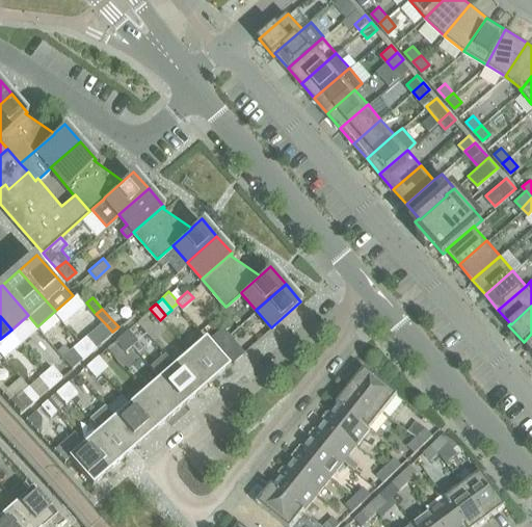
[(87,335),(80,341),(89,351),(97,346),(112,332),(106,324),(103,321),(87,335)]
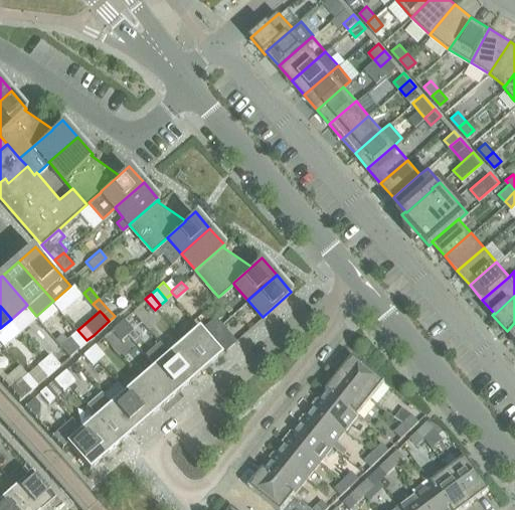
[(205,324),(210,329),(220,320),(215,314),(205,324)]
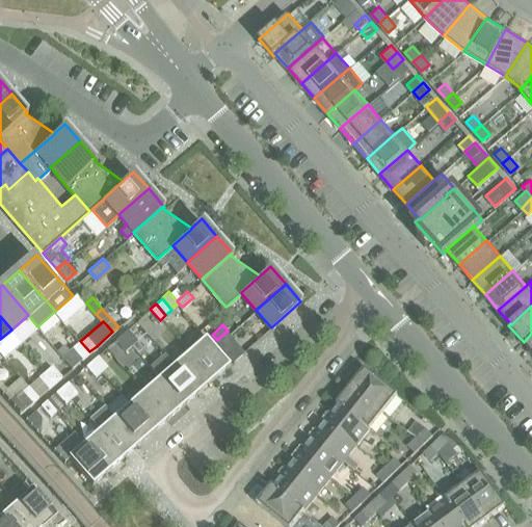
[(129,327),(123,333),(132,344),(138,339),(129,327)]
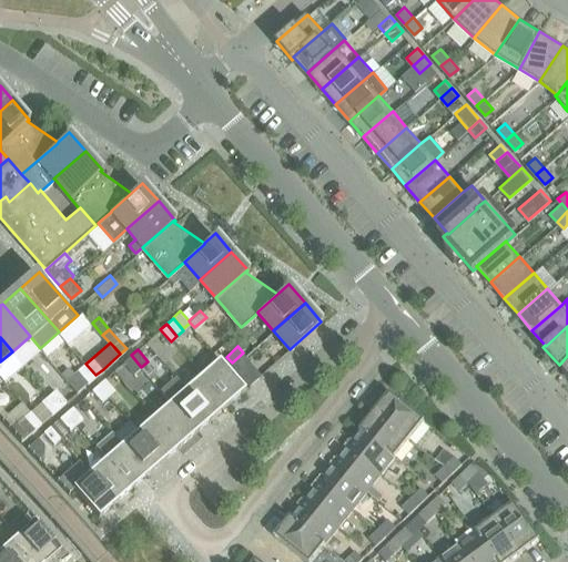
[(243,353),(232,363),(237,369),(250,384),(262,374),(261,373),(250,359),(243,353)]
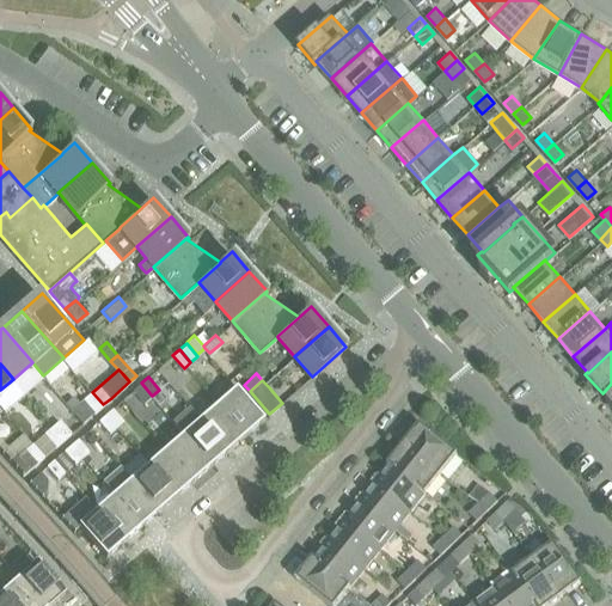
[(152,396),(141,383),(134,389),(145,402),(152,396)]
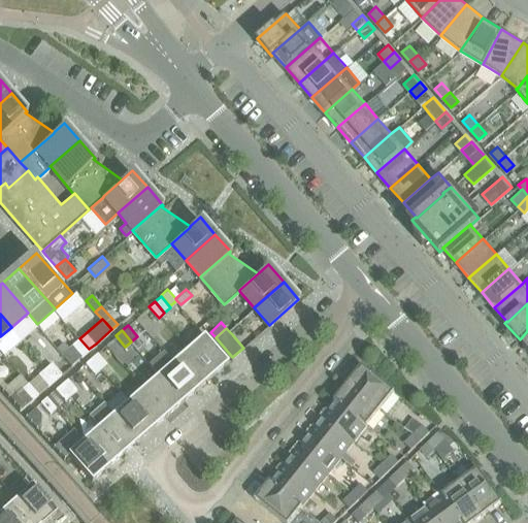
[(203,332),(188,347),(212,373),(228,360),(203,332)]
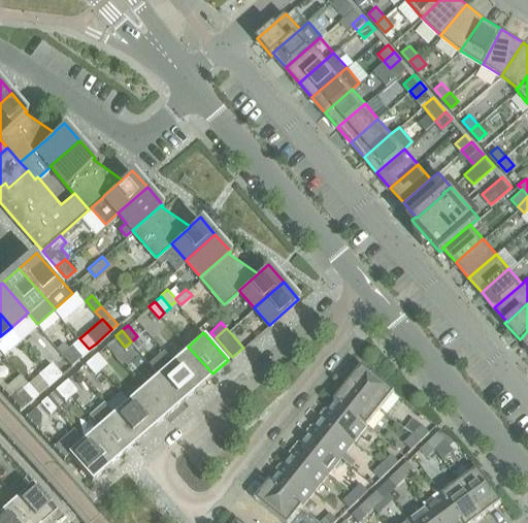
[(73,344),(63,353),(72,363),(83,355),(89,349),(79,338),(73,344)]
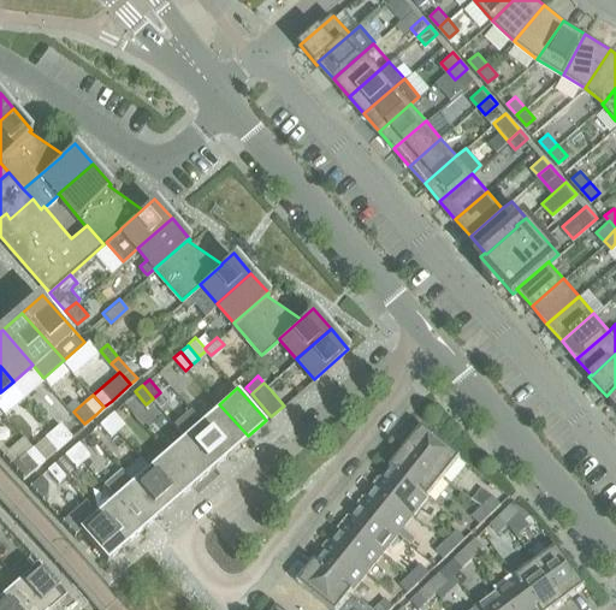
[(219,404),(202,419),(230,451),(248,436),(219,404)]
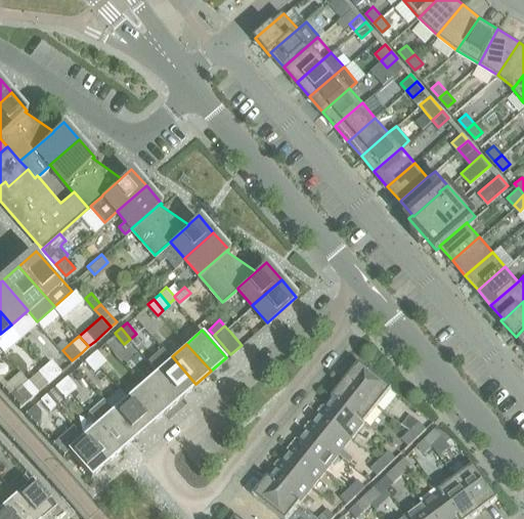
[(97,348),(91,353),(100,364),(106,359),(97,348)]
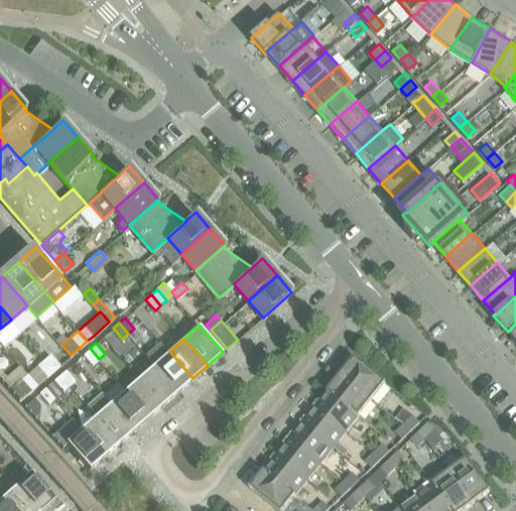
[(99,359),(90,348),(84,353),(93,364),(99,359)]
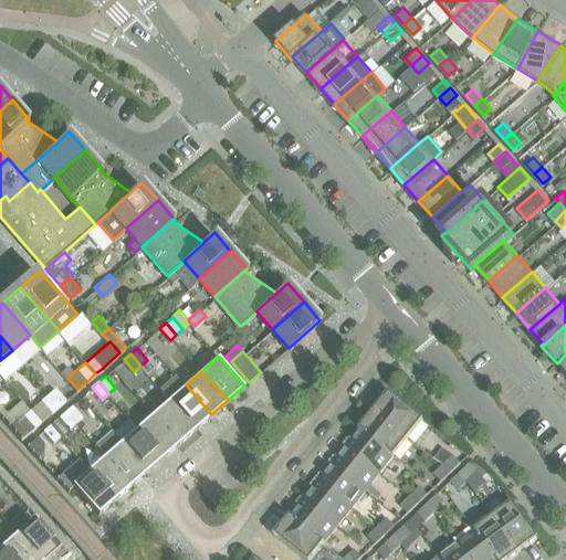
[(186,384),(169,399),(196,429),(211,414),(186,384)]
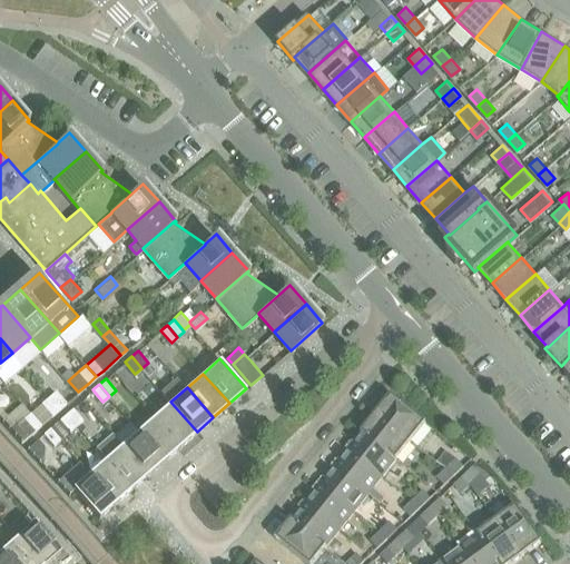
[(57,389),(49,396),(60,407),(67,402),(57,389)]
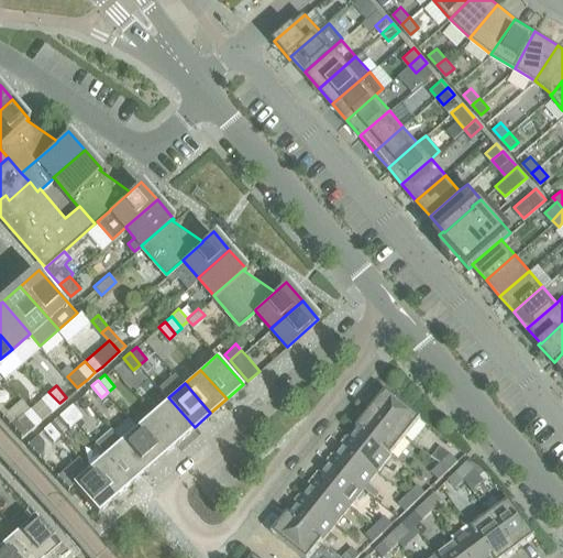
[(370,404),(372,406),(406,434),(421,415),(386,387),(376,400),(374,398),(370,404)]
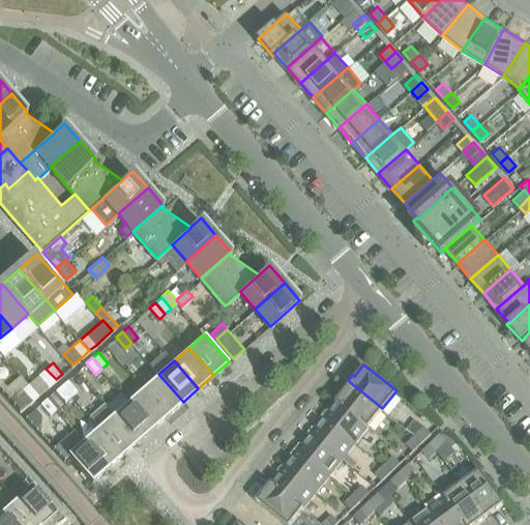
[(56,379),(46,369),(39,374),(49,385),(56,379)]
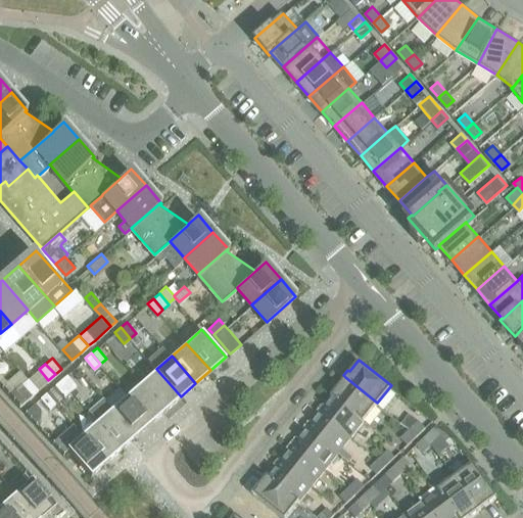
[(156,369),(142,381),(165,409),(181,396),(156,369)]
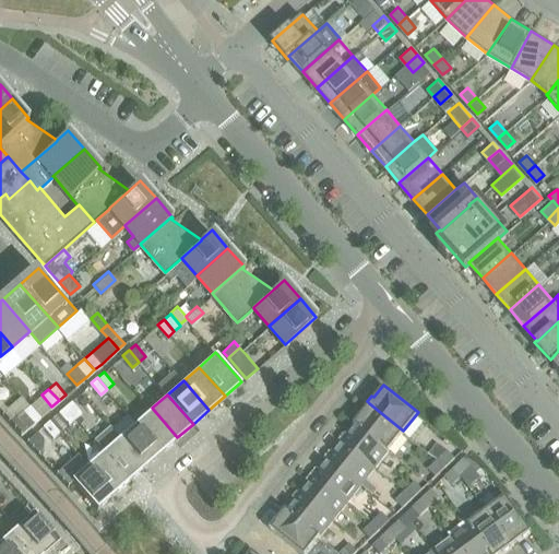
[(72,399),(66,404),(75,416),(82,411),(72,399)]
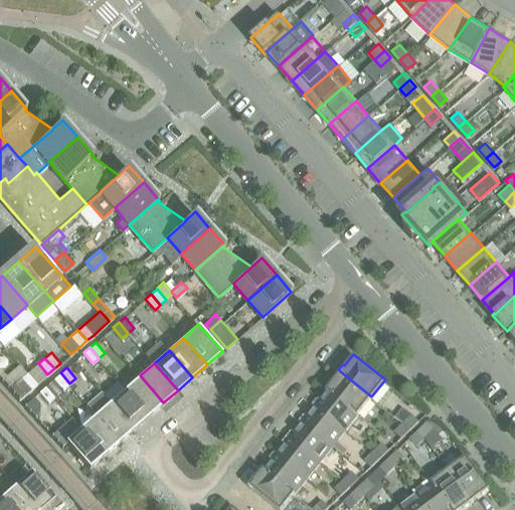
[(21,377),(31,388),(37,382),(28,371),(21,377)]
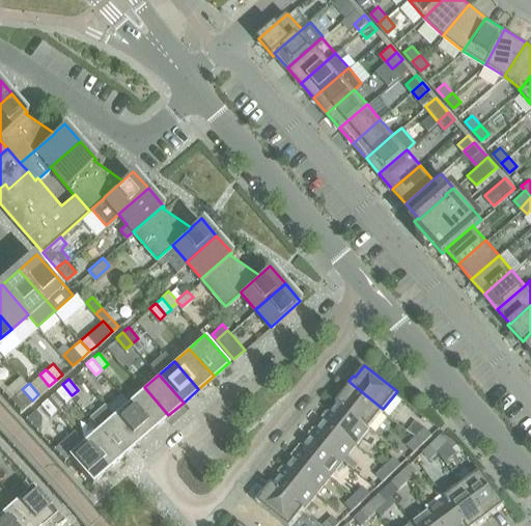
[(335,397),(337,399),(369,425),(383,409),(351,383),(341,393),(339,392),(335,397)]
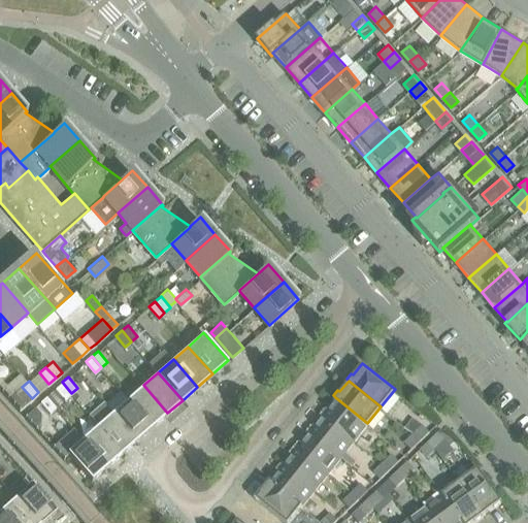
[(71,393),(62,382),(56,388),(65,398),(71,393)]
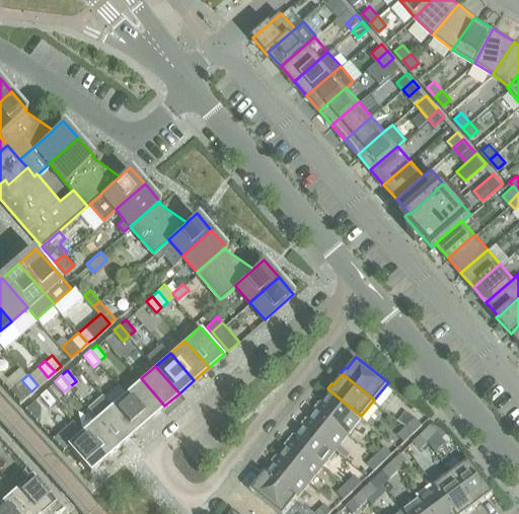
[(141,378),(126,391),(150,419),(164,406),(141,378)]
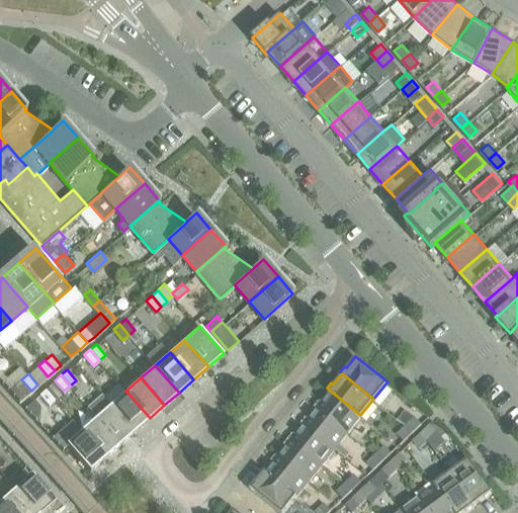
[(31,391),(21,379),(10,390),(20,401),(31,391)]
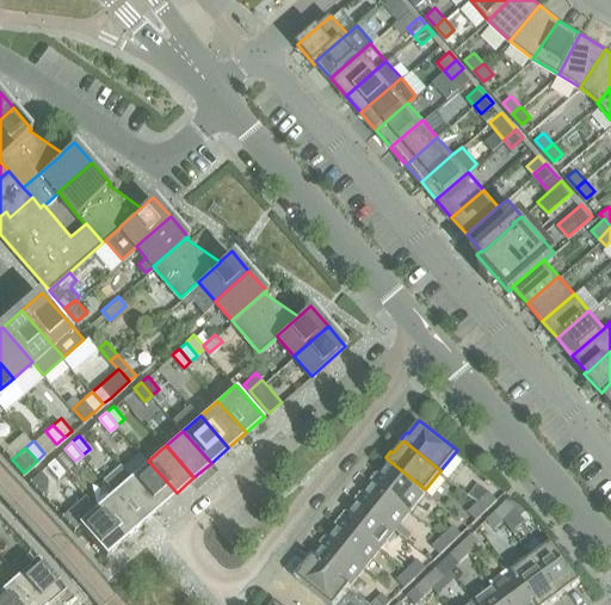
[(47,463),(57,476),(65,469),(54,457),(47,463)]
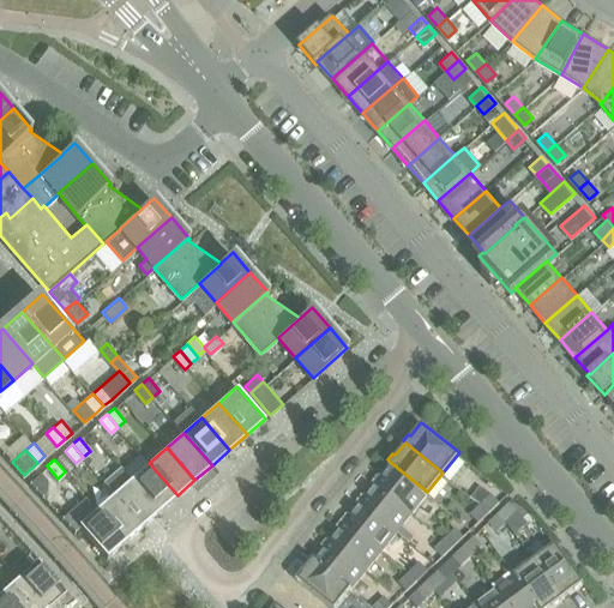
[(372,479),(374,481),(413,511),(427,492),(390,462),(380,474),(378,473),(372,479)]
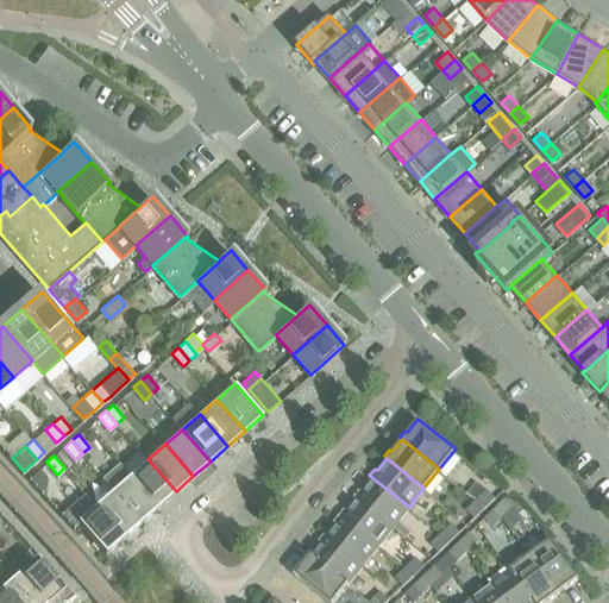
[(148,459),(131,475),(158,506),(176,491),(148,459)]
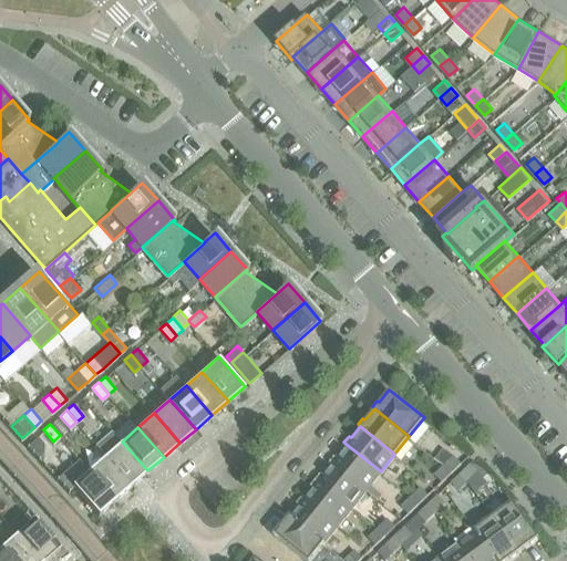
[(122,442),(105,455),(132,485),(147,470),(122,442)]
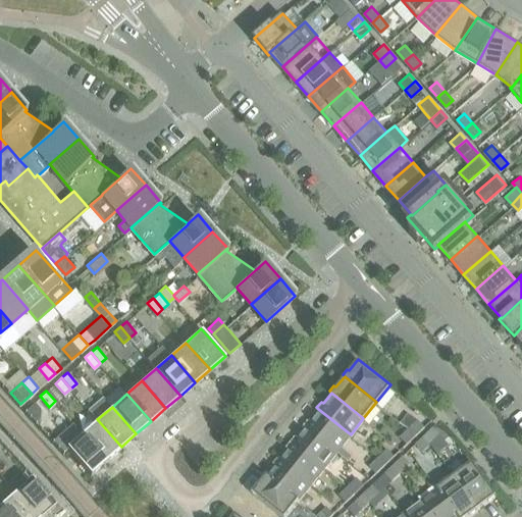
[(308,418),(303,423),(305,425),(337,451),(347,458),(352,453),(342,445),(351,434),(318,409),(310,419),(308,418)]
